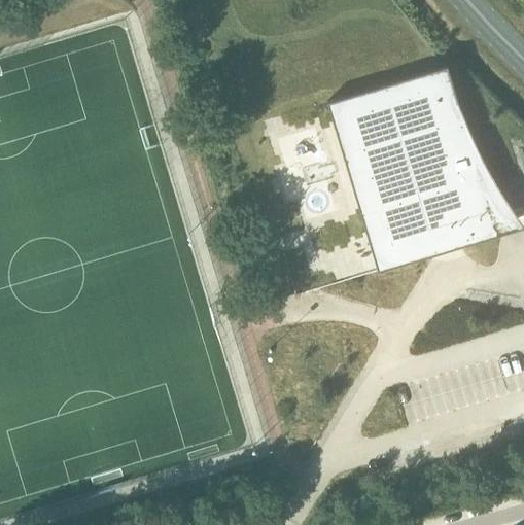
[(450,67),(329,104),(381,272),(438,254),(469,245),(500,236),(493,211),(495,209),(496,206),(494,204),(491,203),(490,202),(451,70),(450,67)]
